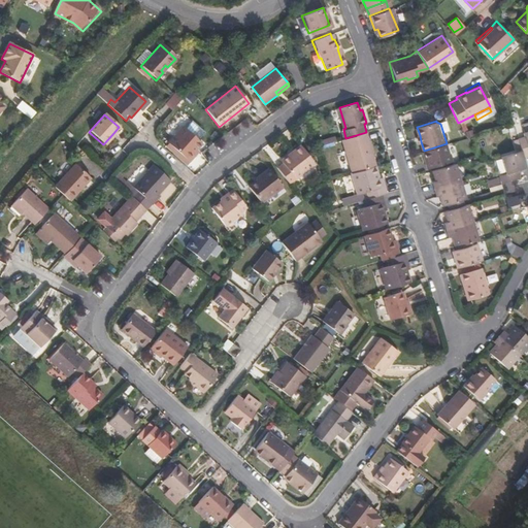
[(527,123),(525,124),(527,132),(524,132),(526,136),(518,138),(521,150),(524,157),(527,156),(527,123)]
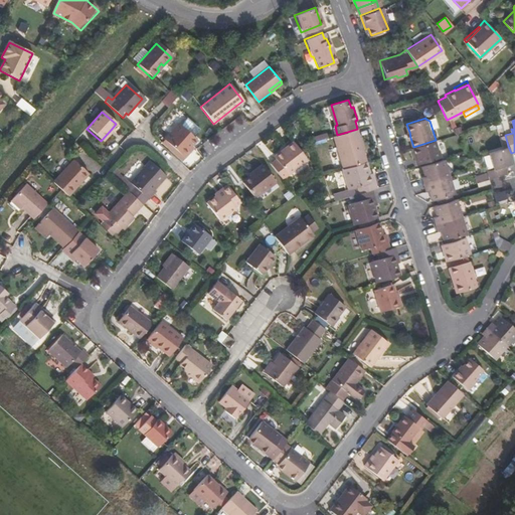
[(191,147),(196,141),(178,125),(164,141),(183,159),(189,153),(187,151),(191,147)]
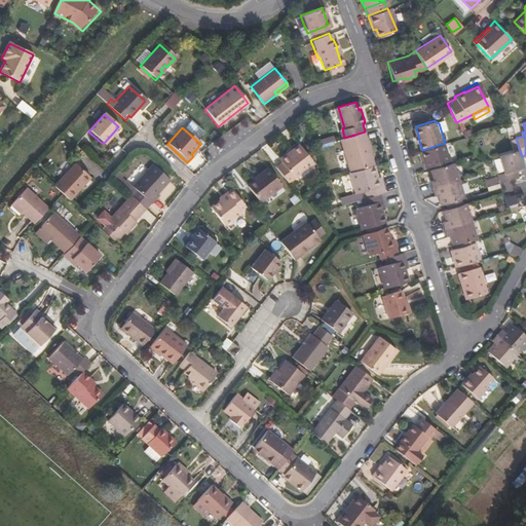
[(375,164),(365,132),(344,138),(342,138),(351,172),(352,172),(375,164)]
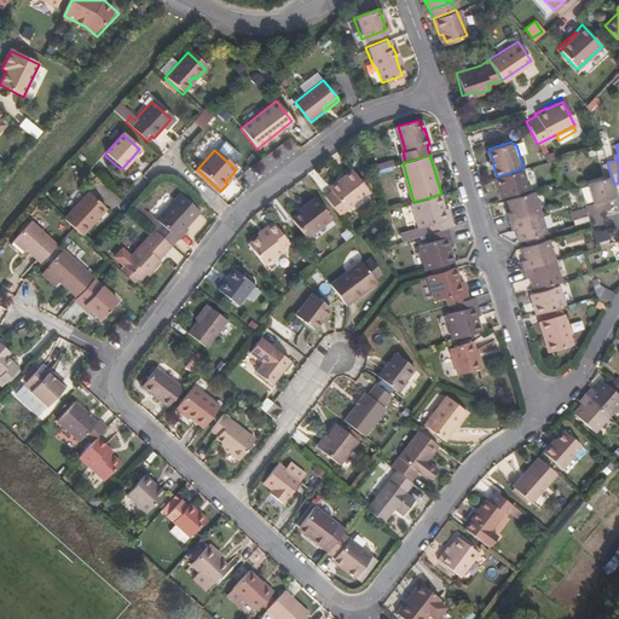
[(123,172),(136,158),(133,156),(121,169),(123,172)]
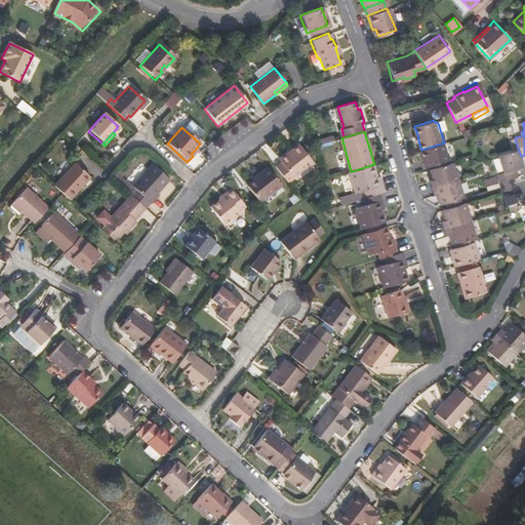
[(451,159),(449,152),(446,152),(444,143),(421,150),(427,167),(451,159)]
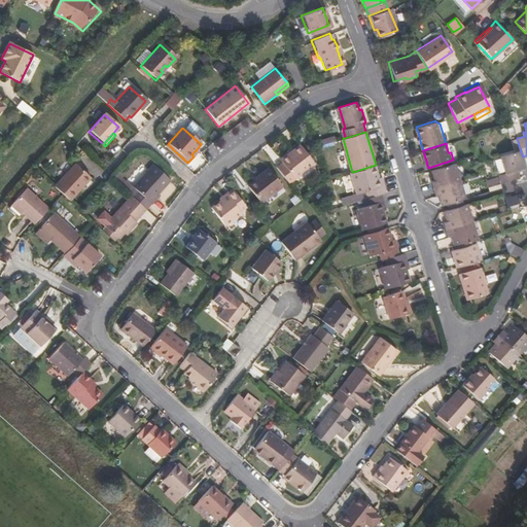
[(313,164),(299,145),(286,155),(288,157),(281,164),(292,179),(313,164)]
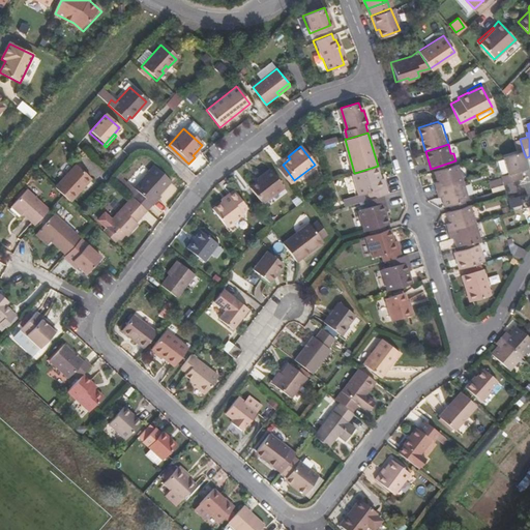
[(521,170),(529,168),(526,157),(523,150),(503,156),(508,173),(501,175),(503,183),(523,178),(521,170)]
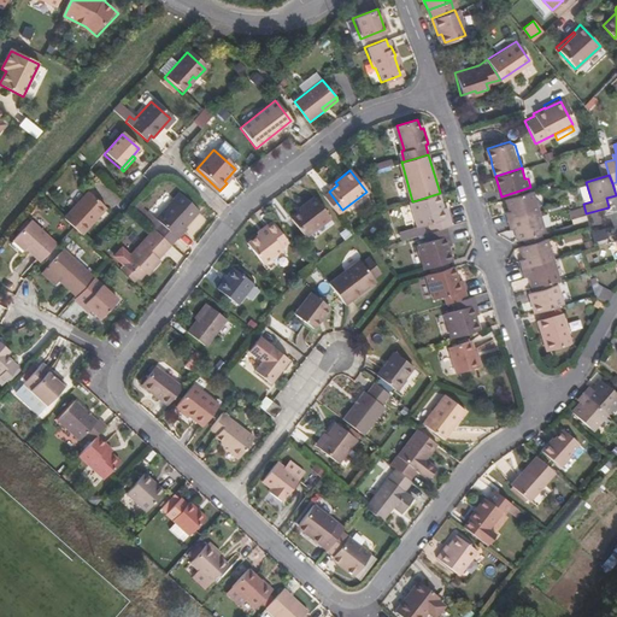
[(329,192),(338,184),(335,182),(325,188),(329,192)]
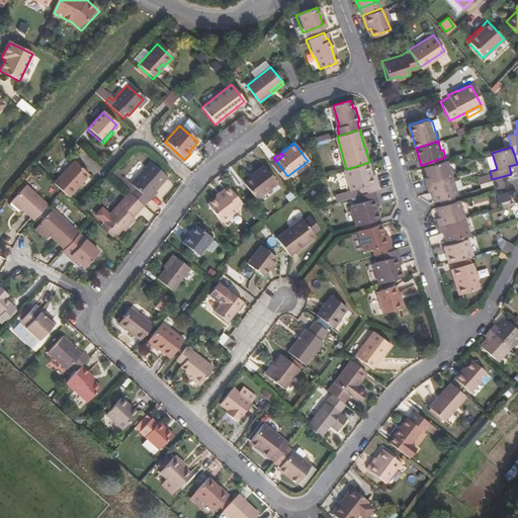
[(452,177),(447,159),(426,165),(429,176),(424,177),(427,184),(452,177)]
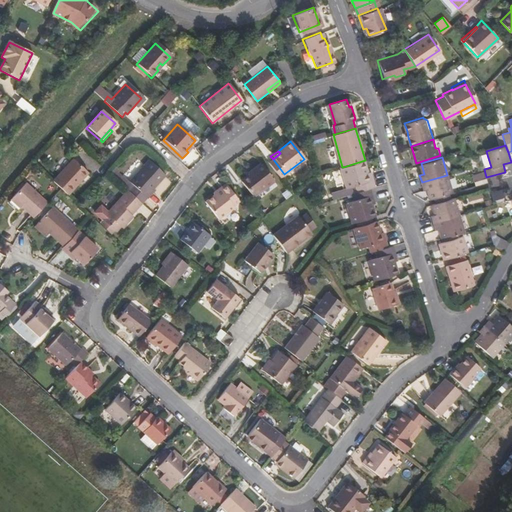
[(76,182),(86,172),(73,160),(53,182),(60,188),(68,195),(78,184),(76,182)]
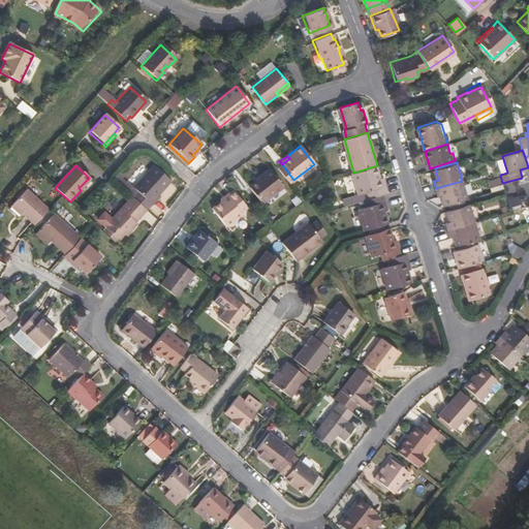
[(389,192),(383,177),(380,178),(377,165),(354,173),(361,193),(370,191),(372,197),(380,194),(385,193),(389,192)]
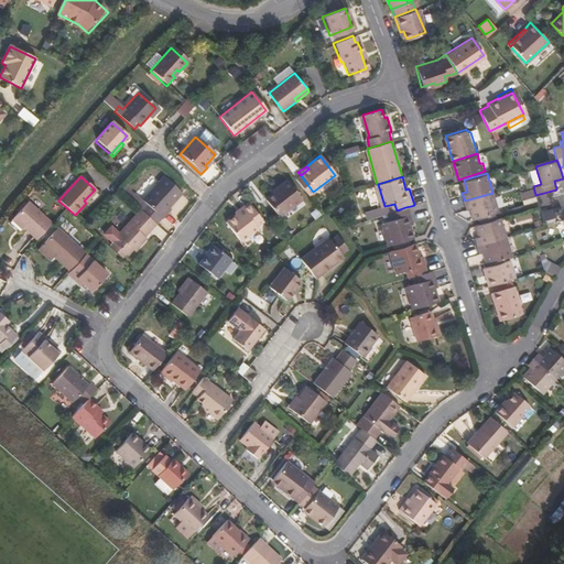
[(181,194),(163,179),(142,201),(162,220),(167,214),(164,212),(169,208),(181,194)]
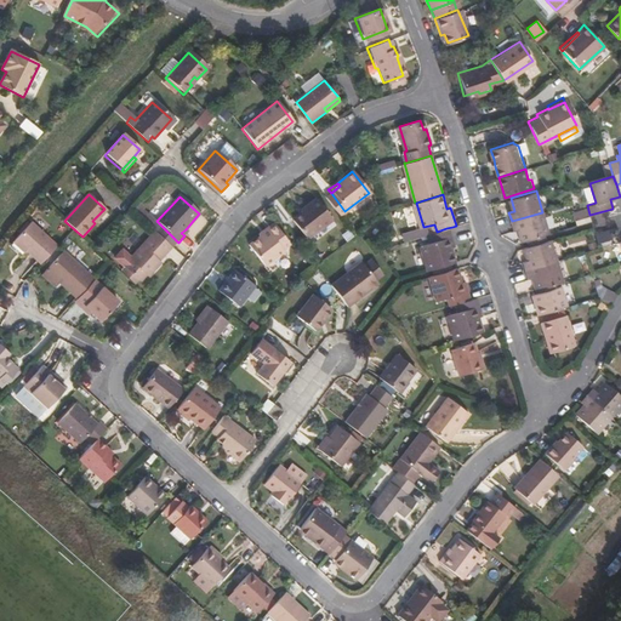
[(326,218),(311,198),(298,209),(300,211),(289,221),(302,238),(326,218)]
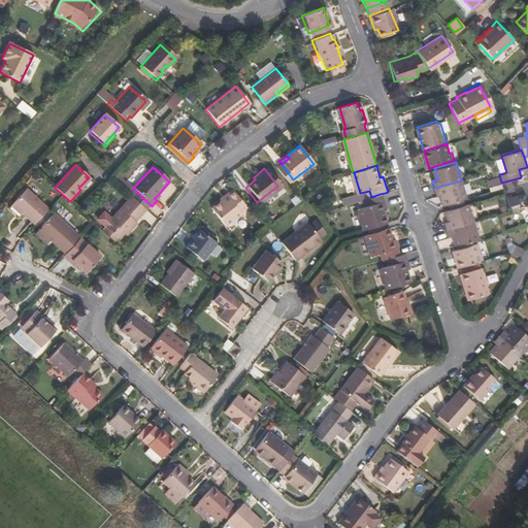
[(80,190),(91,178),(89,177),(78,188),(80,190)]
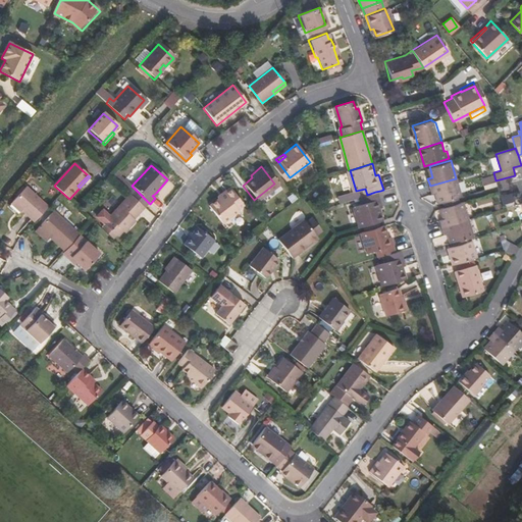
[(461,195),(456,178),(430,186),(432,194),(436,192),(439,202),(457,197),(461,195)]
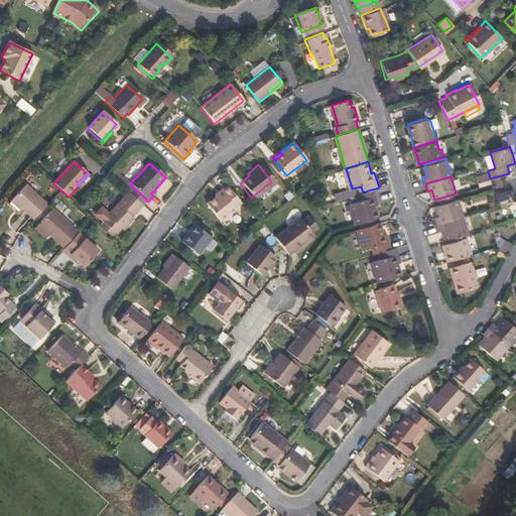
[(47,206),(25,185),(12,201),(33,221),(47,206)]
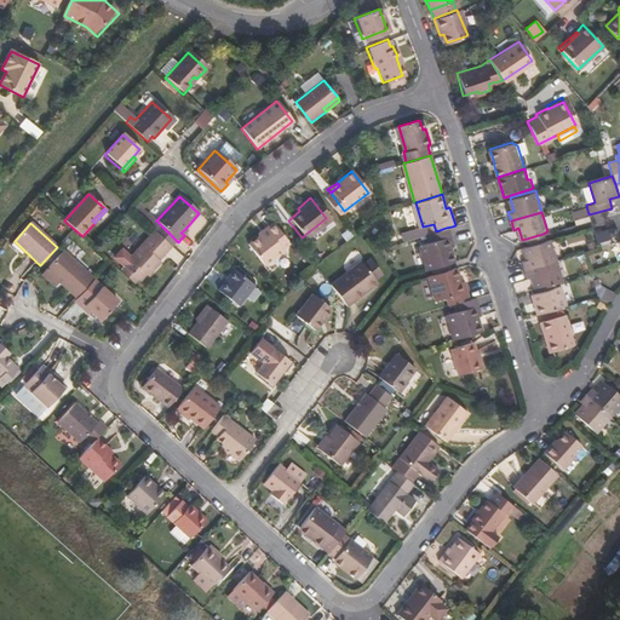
[(276,250),(283,244),(269,224),(262,229),(263,231),(245,246),(259,267),(279,252),(276,250)]
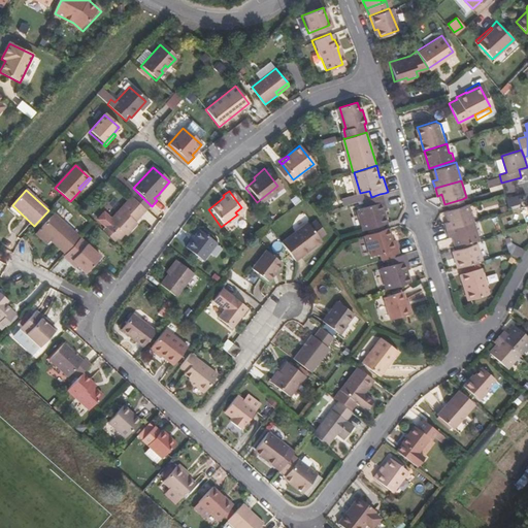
[(389,210),(387,200),(380,194),(371,197),(365,199),(367,206),(359,209),(365,230),(389,222),(386,211),(389,210)]
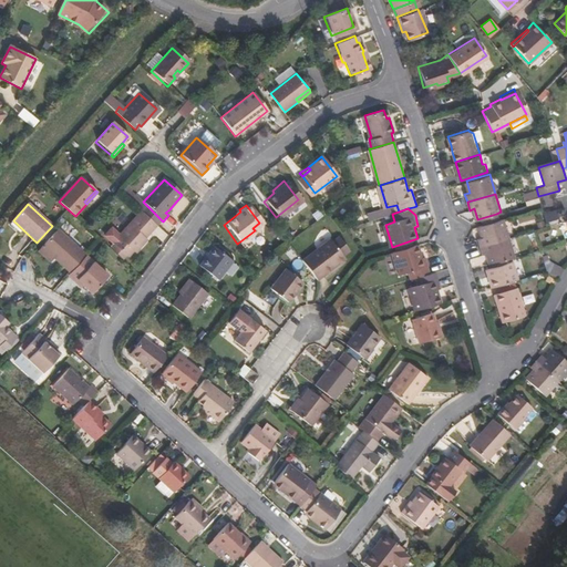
[(144,238),(156,226),(141,212),(117,236),(120,238),(113,245),(126,256),(132,250),(135,254),(143,245),(141,243),(144,238)]
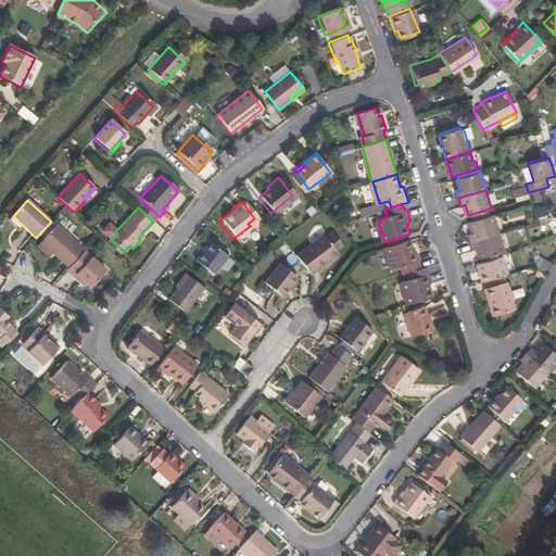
[(498,232),(493,214),(492,214),(470,220),(474,231),(468,232),(470,240),(498,232)]
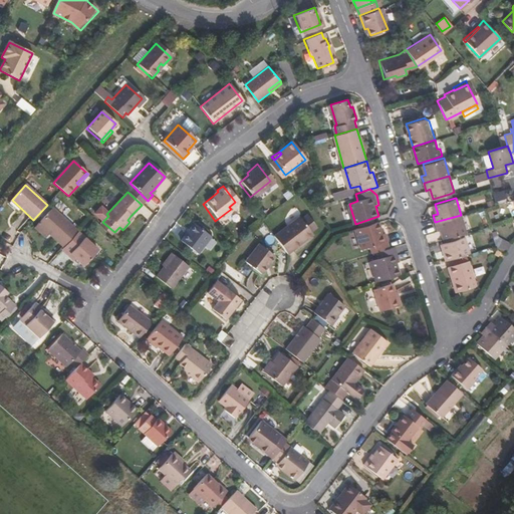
[(78,232),(51,209),(39,223),(50,232),(49,234),(63,248),(78,232)]
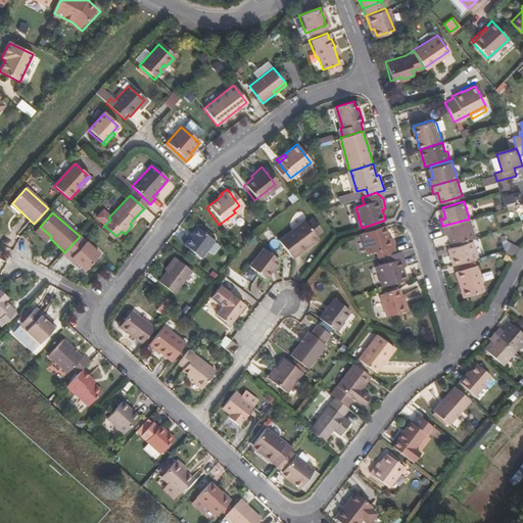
[(319,228),(310,217),(303,222),(313,233),(319,228)]
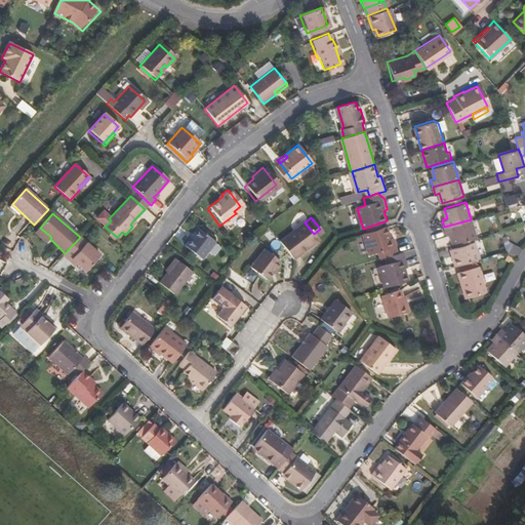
[(307,240),(314,234),(305,223),(303,219),(277,239),(291,257),(309,243),(307,240)]
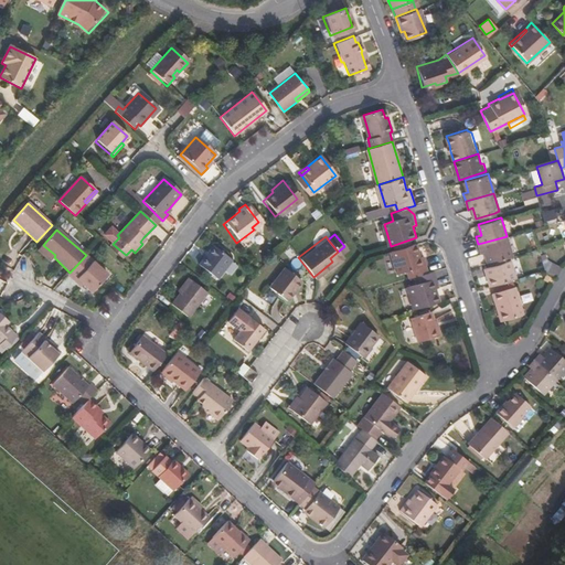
[(513,255),(507,236),(478,244),(480,253),(486,252),(489,263),(513,255)]
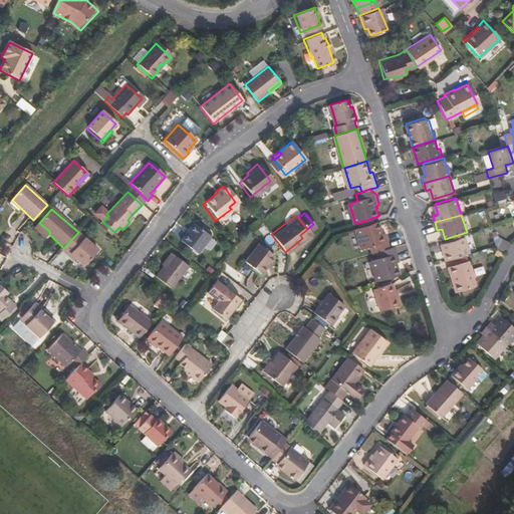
[(195,251),(209,234),(192,221),(178,239),(195,251)]
